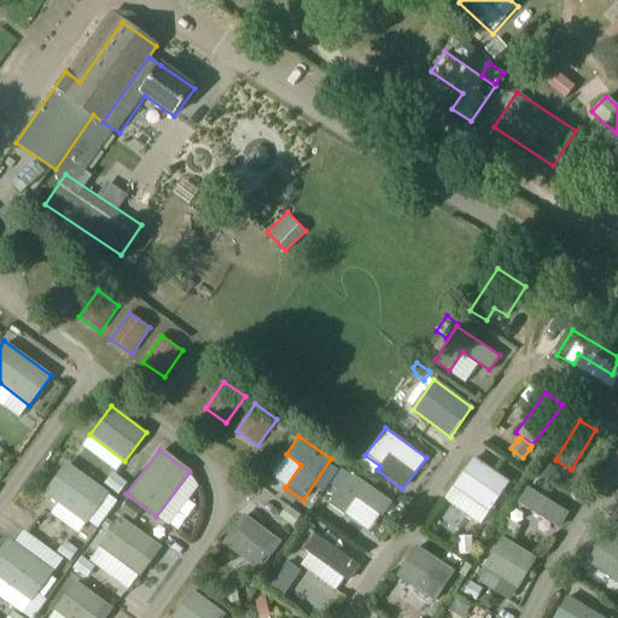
[(509,481),(473,455),(453,484),(489,511),(509,481)]
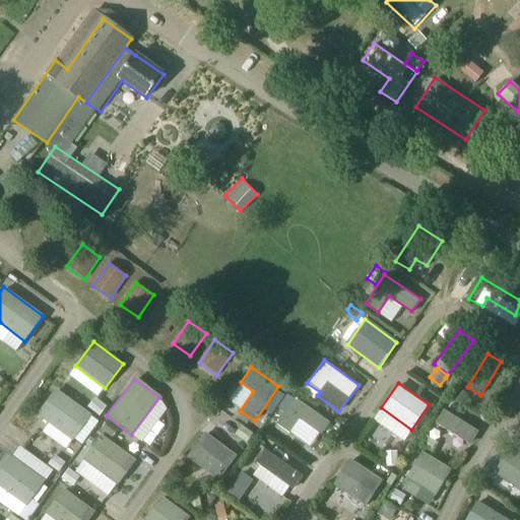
[(458,388),(451,398),(462,405),(468,395),(458,388)]
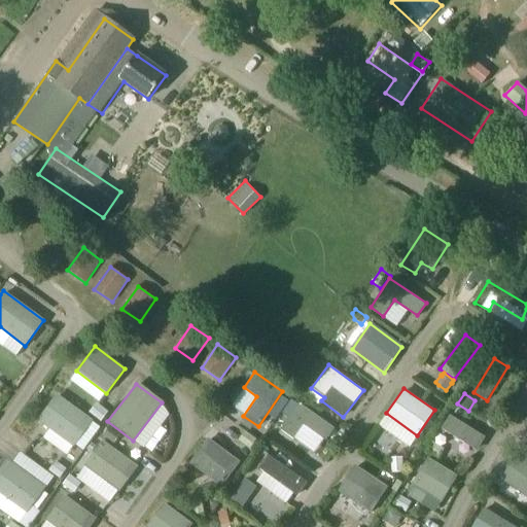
[(93,419),(58,394),(39,420),(74,445),(93,419)]
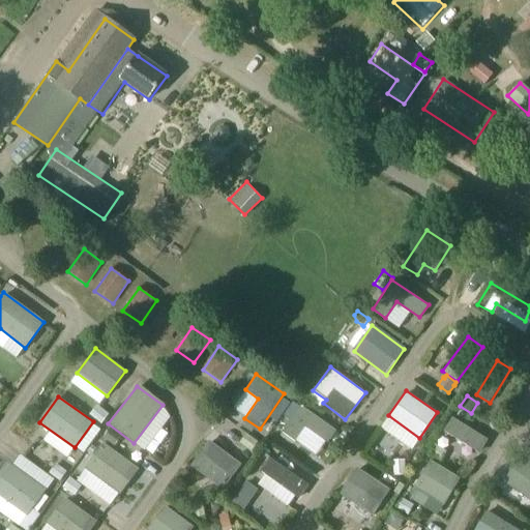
[(305,428),(326,443),(335,430),(299,404),(281,431),(295,441),(305,428)]
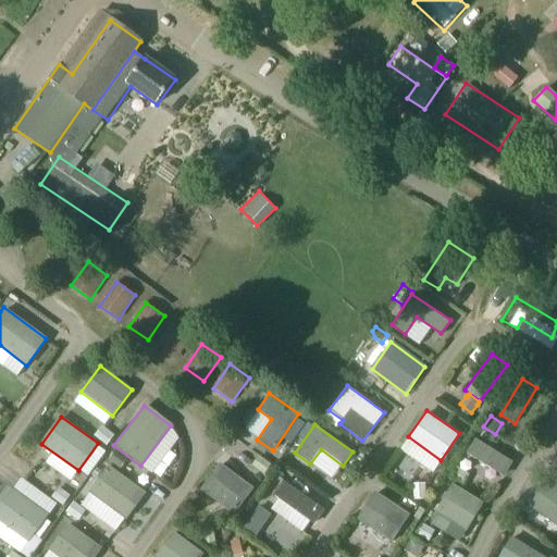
[(114,436),(102,426),(94,436),(107,446),(114,436)]
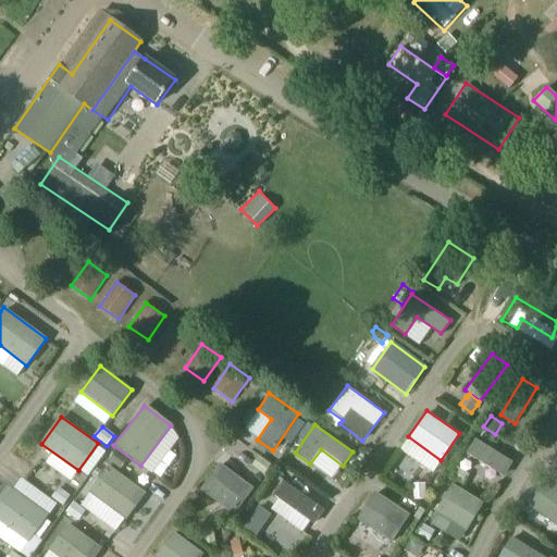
[(475,440),(467,454),(502,475),(511,461),(475,440)]
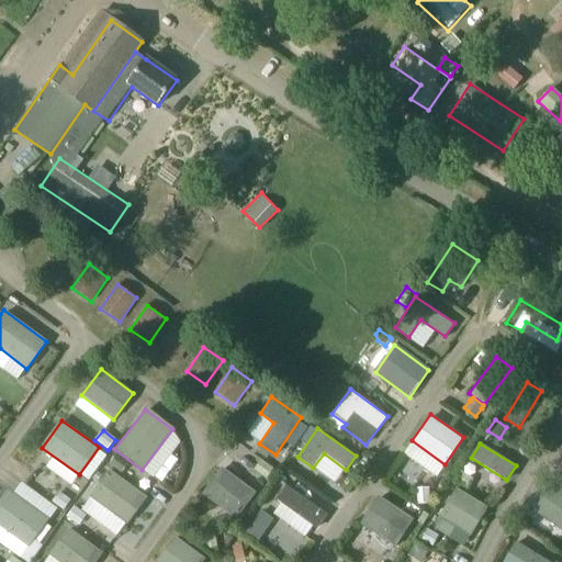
[(128,463),(117,454),(110,464),(122,473),(128,463)]
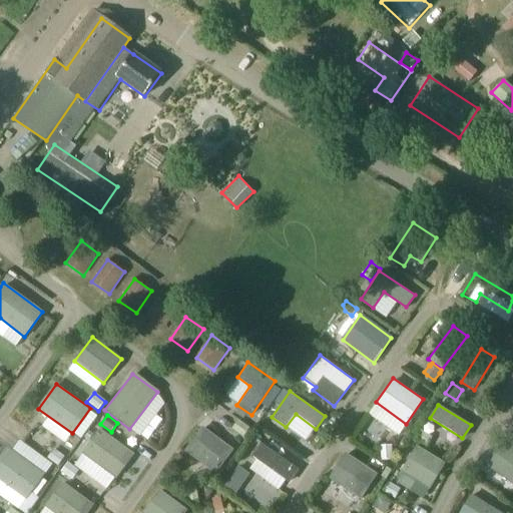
[(249,428),(238,420),(232,429),(243,437),(249,428)]
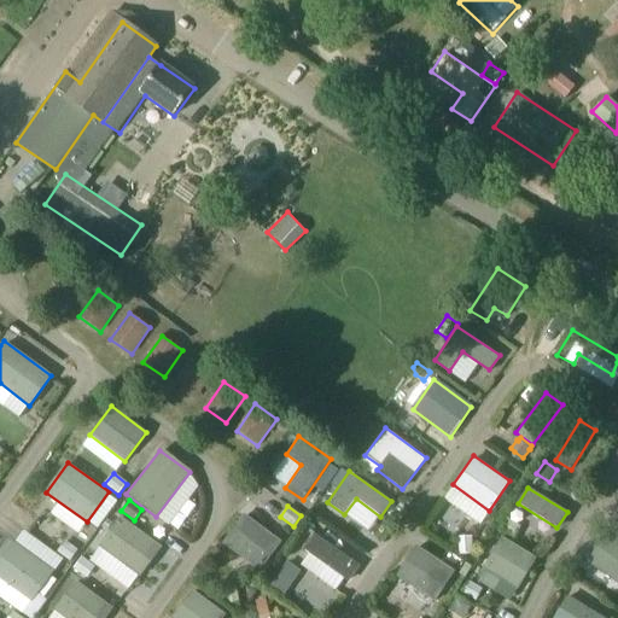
[(280,541),(243,514),(222,542),(261,569),(280,541)]
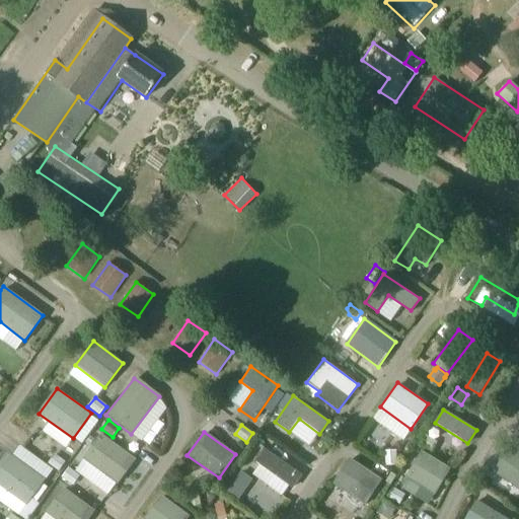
[(135,458),(100,433),(82,458),(117,484),(135,458)]
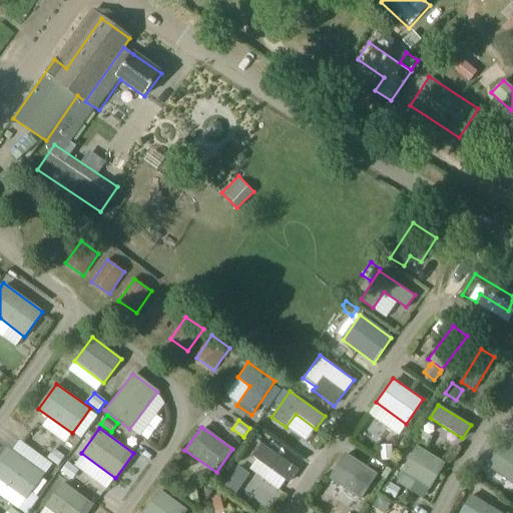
[(415,439),(427,447),(433,438),(421,430),(415,439)]
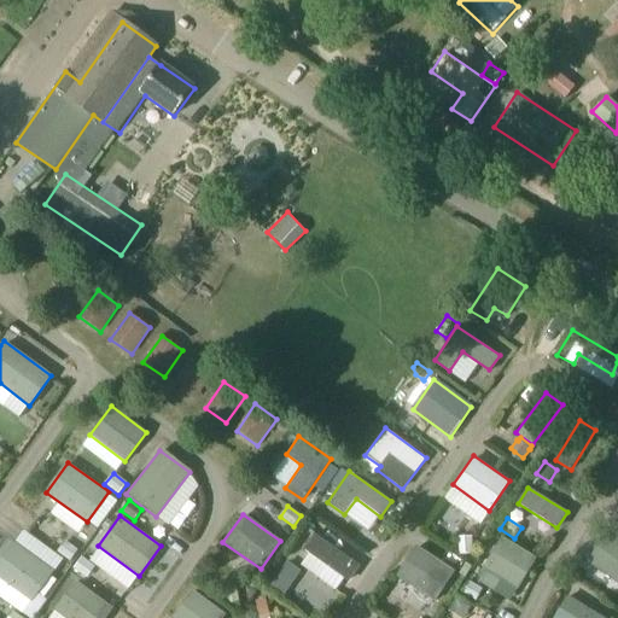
[(617,581),(617,538),(607,531),(588,561),(617,581)]
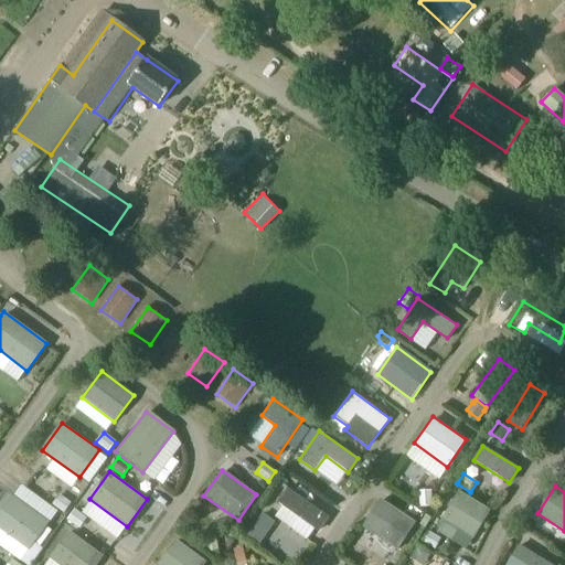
[(286,488),(276,501),(319,532),(329,519),(286,488)]
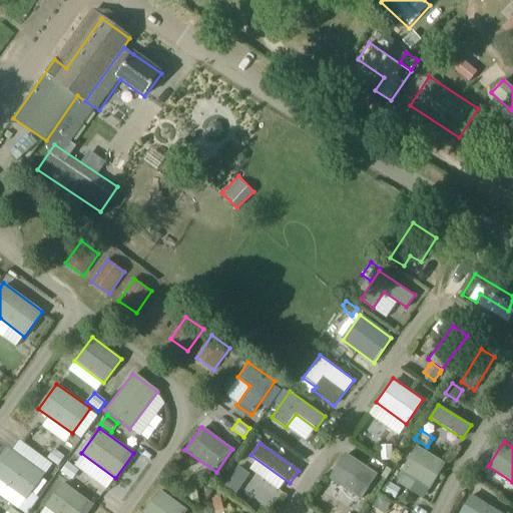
[(381,445),(381,460),(393,460),(392,445),(381,445)]
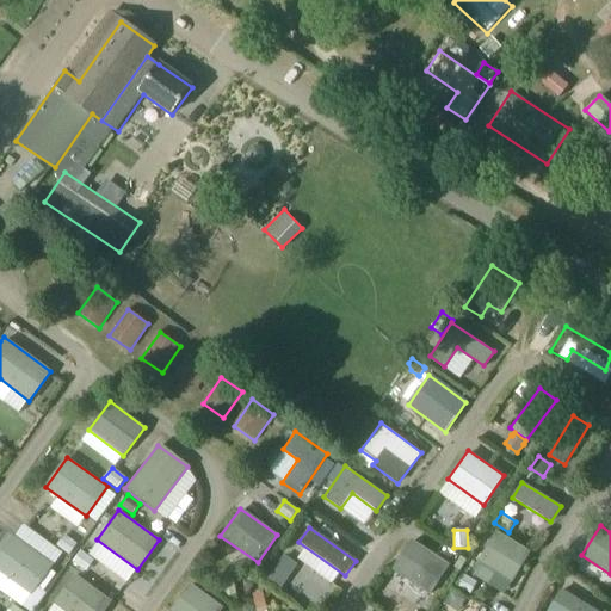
[(529,550),(495,530),(477,561),(511,580),(529,550)]
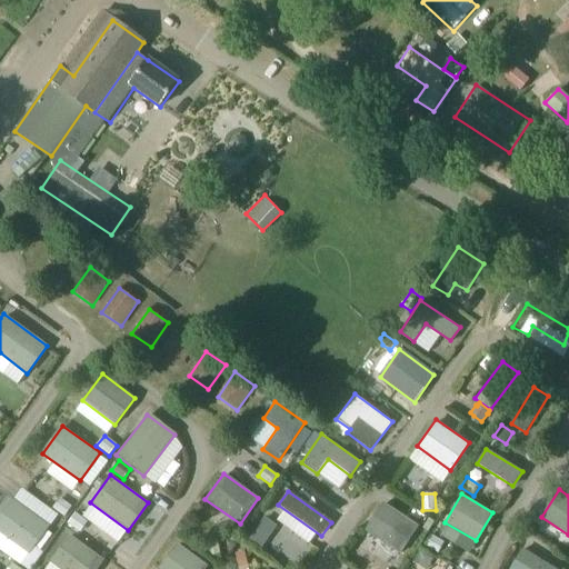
[(49,525),(12,498),(0,513),(0,531),(29,552),(49,525)]
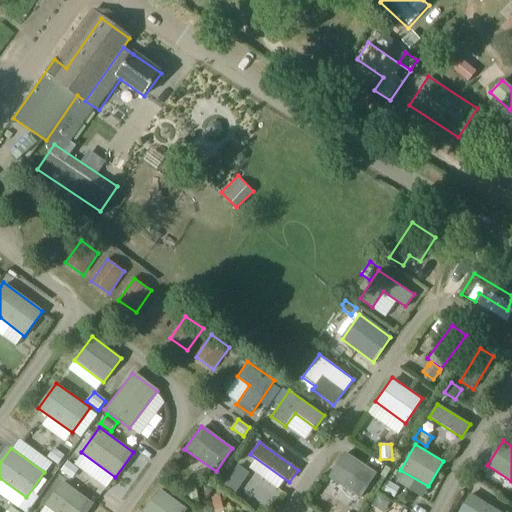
[(65,456),(54,448),(47,457),(58,465),(65,456)]
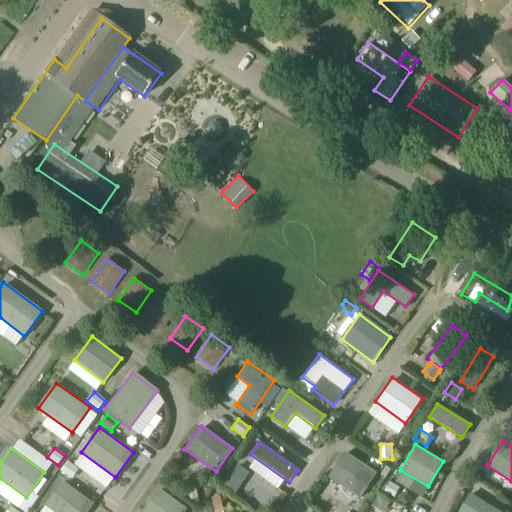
[(375,471),(344,451),(327,476),(359,496),(375,471)]
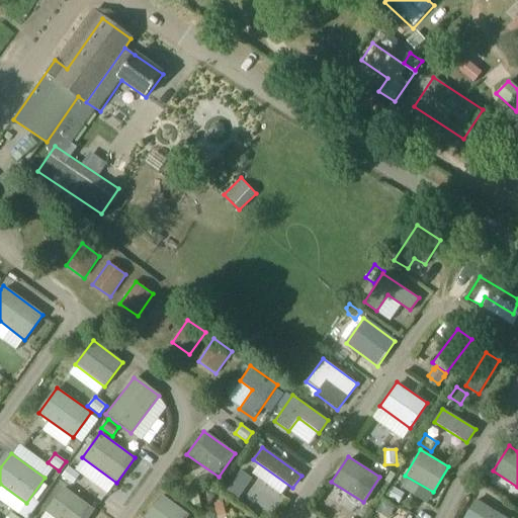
[(80,476),(69,467),(62,477),(73,485),(80,476)]
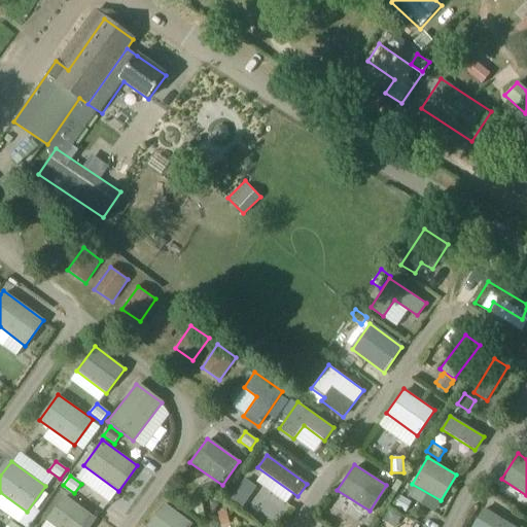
[(229,501),(240,510),(247,500),(236,492),(229,501)]
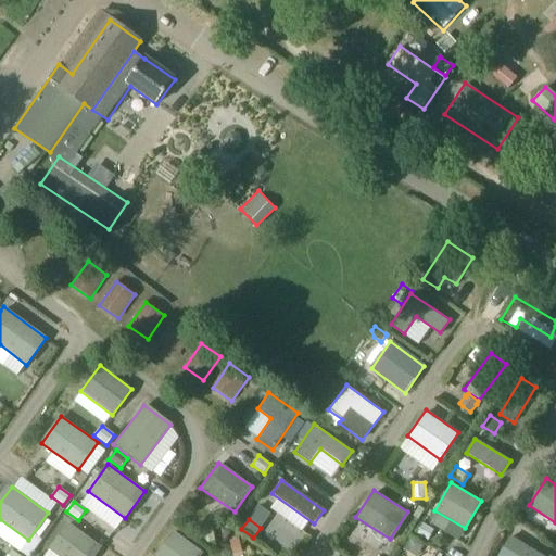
[(97,555),(103,548),(66,522),(47,550),(55,555),(97,555)]
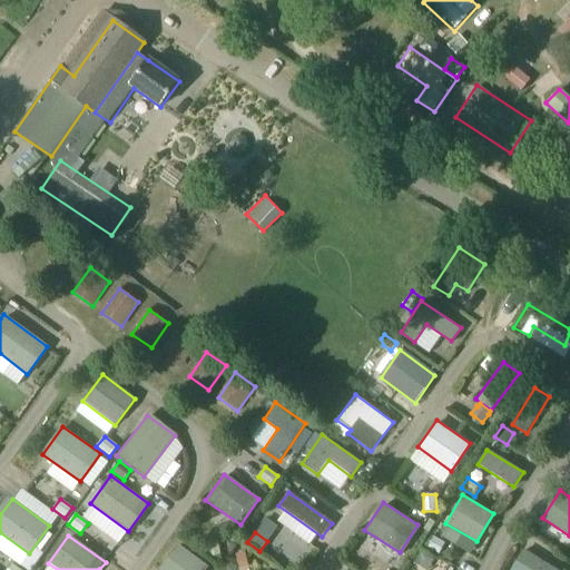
[(425,547),(439,554),(445,543),(432,536),(425,547)]
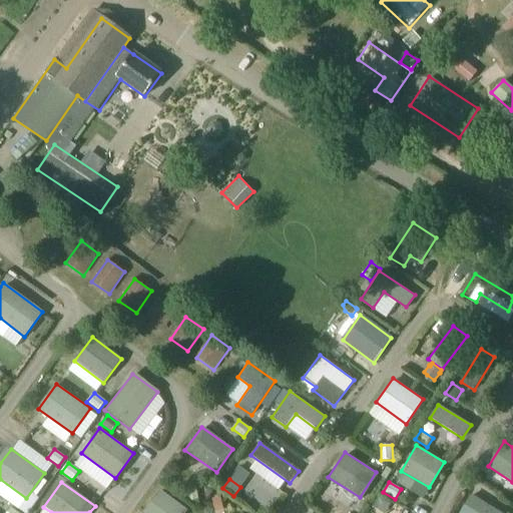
[(185,488),(187,502),(198,500),(196,486),(185,488)]
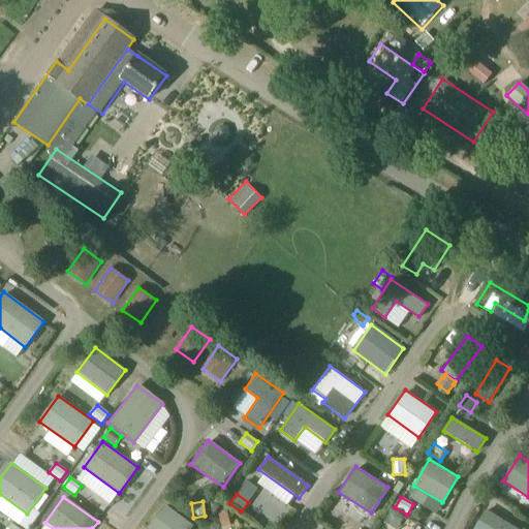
[(190,528),(193,526),(165,506),(149,528),(190,528)]
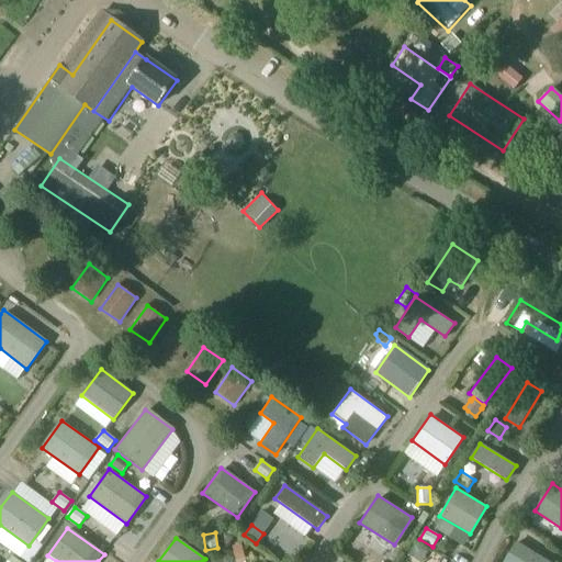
[(416,542),(411,551),(424,559),(429,550),(416,542)]
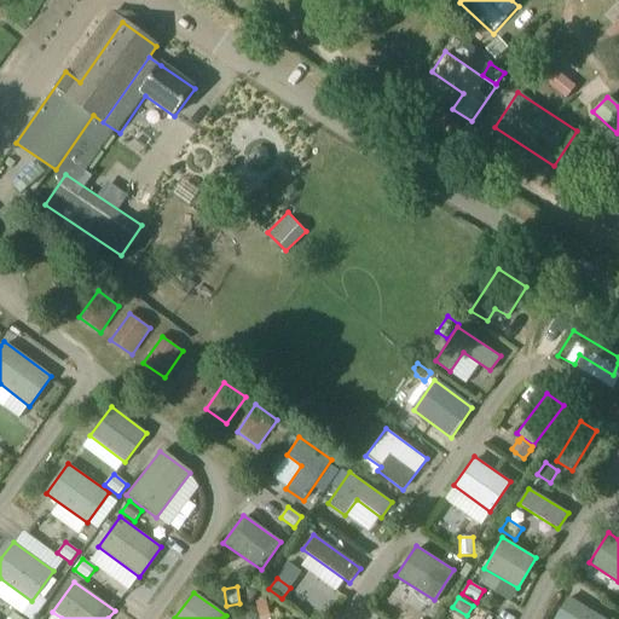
[(602,618),(568,599),(556,618),(602,618)]
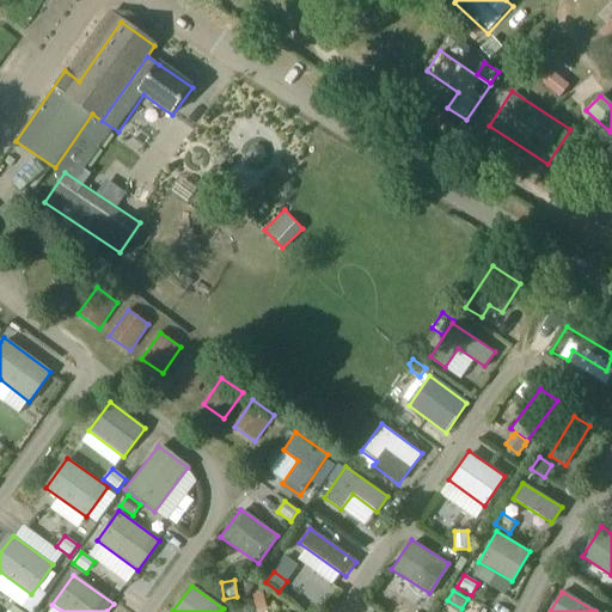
[(267,609),(263,593),(254,595),(257,611),(267,609)]
